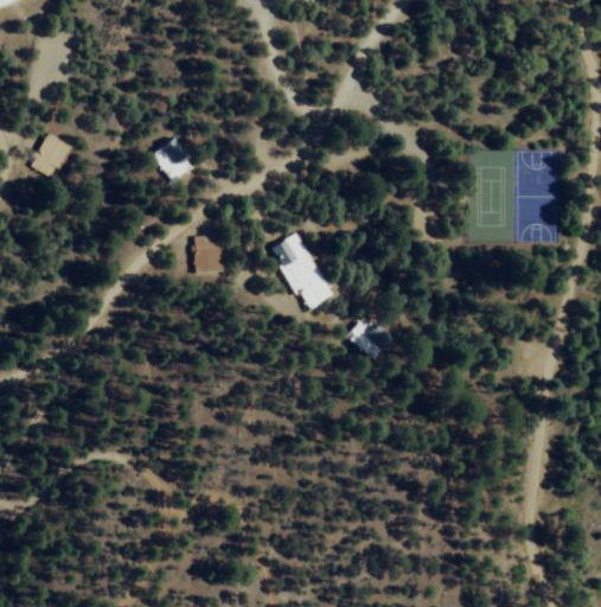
[(30,165),(55,180),(75,148),(49,133),(30,165)]
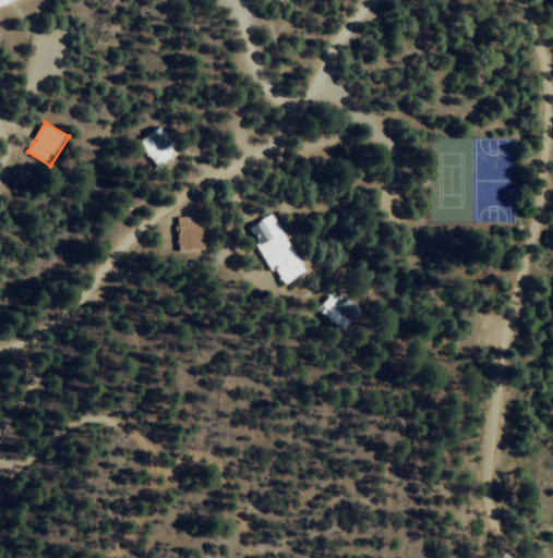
[(139,142),(160,169),(180,153),(159,125),(139,142)]
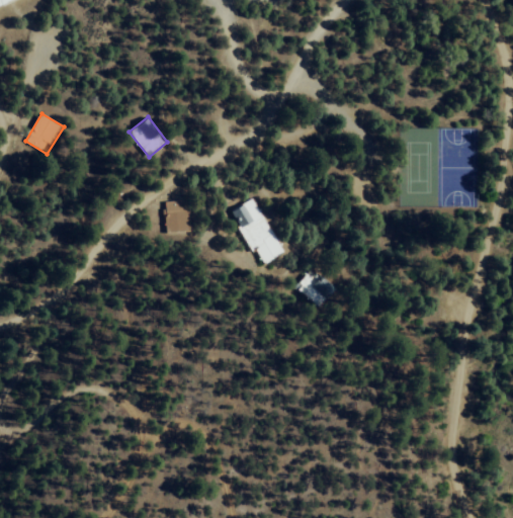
[(166,201),(168,234),(191,232),(188,199),(166,201)]
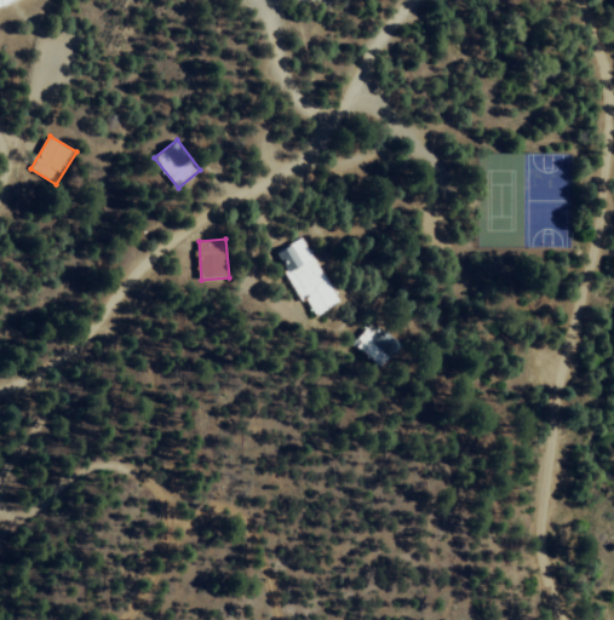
[(298,239),(275,258),(321,315),(344,297),(298,239)]
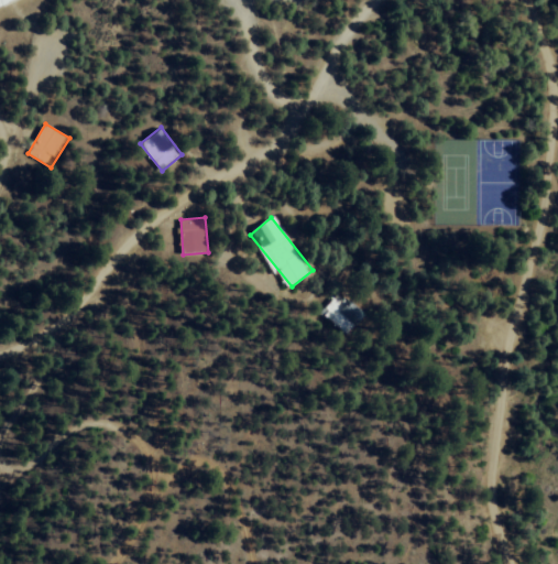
[(340,299),(325,318),(357,343),(363,334),(343,318),(351,307),(340,299)]
